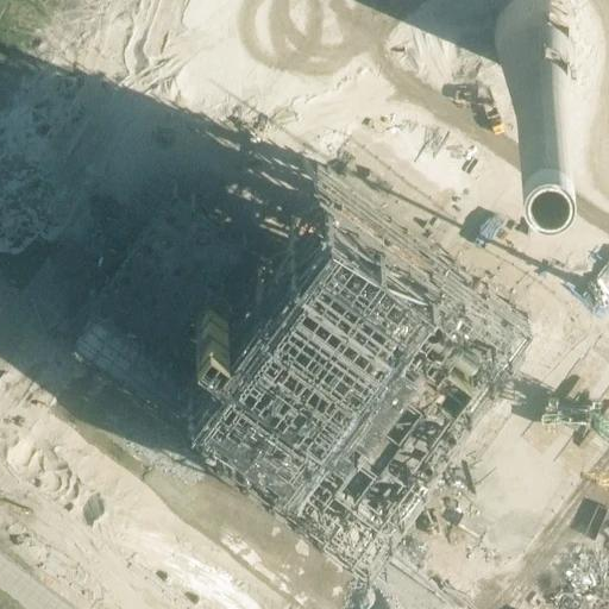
[(570,31),(570,27),(569,24),(567,20),(565,18),(564,14),(562,12),(558,8),(554,6),(551,4),(548,2),(545,1),(541,0),(540,0),(525,0),(521,1),(519,2),(515,4),(512,6),(509,7),(507,10),(503,13),(502,17),(500,19),(498,23),(497,25),(496,29),(496,32),(496,36),(496,39),(496,42),(496,44),(497,48),(498,50),(500,54),(501,56),(503,60),(506,62),(509,66),(512,68),(514,69),(519,71),(522,73),(527,74),(531,74),(534,74),(538,74),(540,74),(545,73),(548,71),(553,69),(556,67),(558,64),(562,61),(564,58),(566,56),(567,52),(567,51),(569,49),(570,46),(570,43),(571,39),(571,38),(571,35),(570,31)]
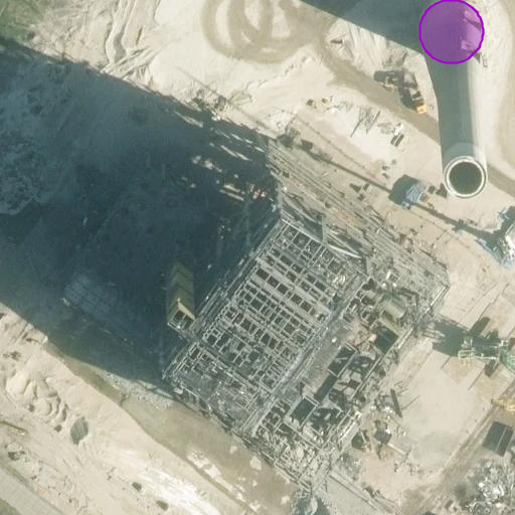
[(514,21),(452,121),(514,161),(514,21)]
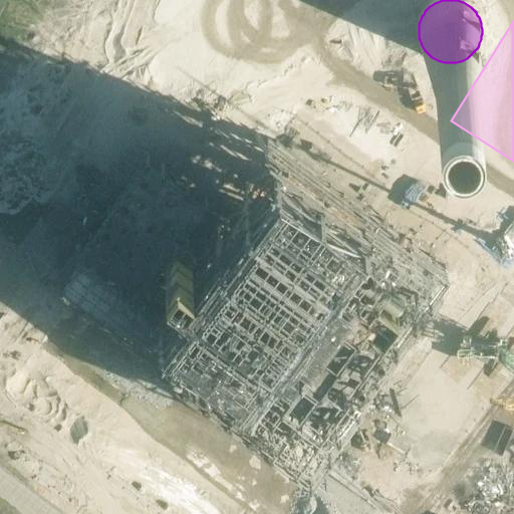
[(81,287),(1,395),(72,447),(163,513),(373,513),(513,325),(513,324),(464,288),(468,282),(457,274),(453,279),(445,274),(449,268),(214,93),(198,82),(102,211),(94,206),(80,225),(87,231),(58,270),(81,287)]
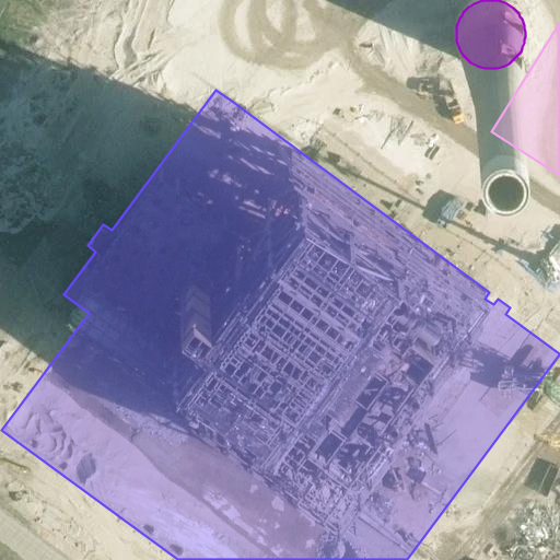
[(22,381),(48,346),(39,340),(14,374),(22,381)]
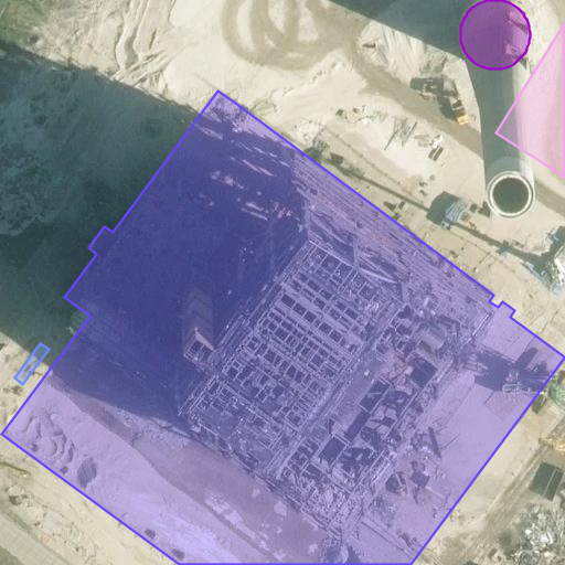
[(564,564),(564,467),(501,564),(564,564)]
